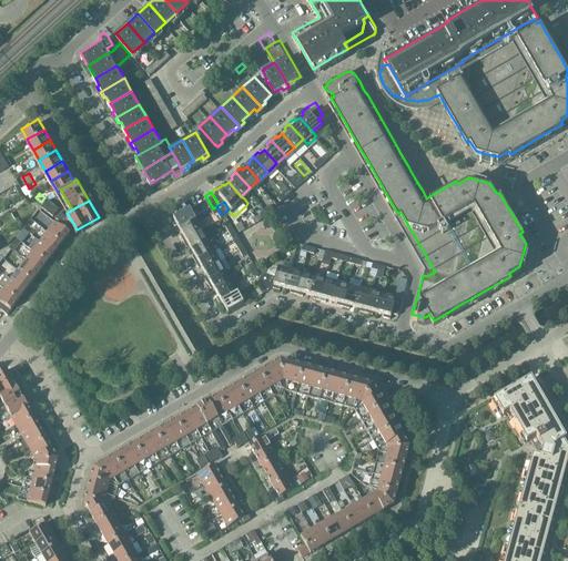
[(174,222),(178,220),(180,225),(196,215),(190,204),(171,215),(174,222)]
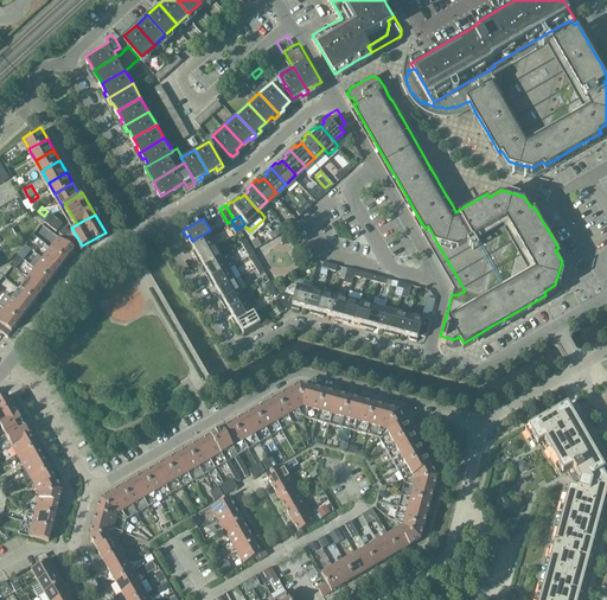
[(216,242),(210,230),(192,241),(195,246),(192,247),(196,253),(216,242)]
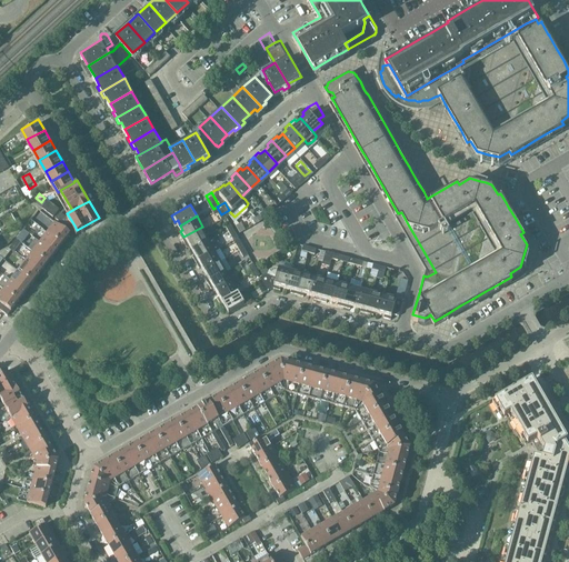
[(70,229),(56,217),(47,227),(62,239),(70,229)]
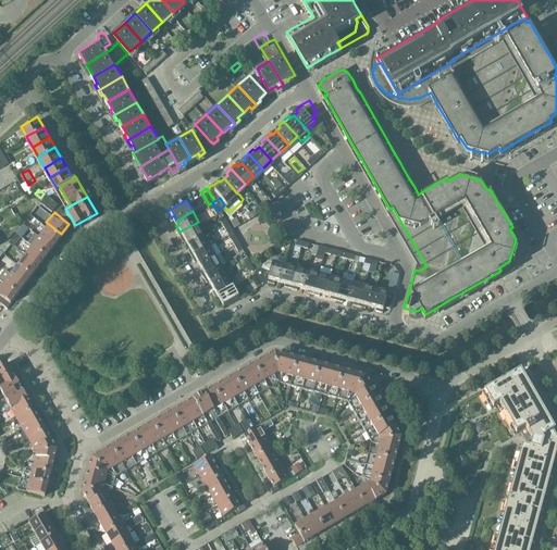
[(23,220),(19,226),(24,230),(28,224),(23,220)]
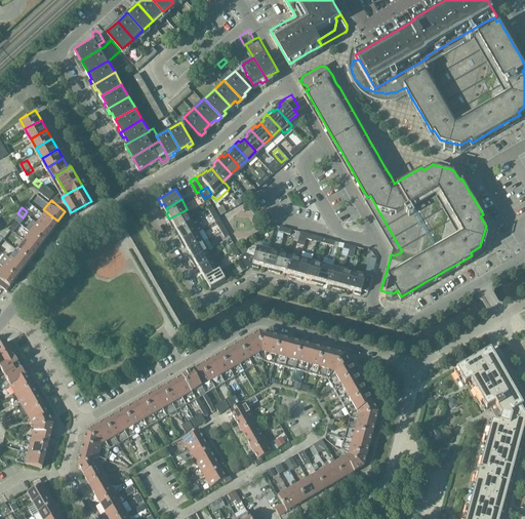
[(43,209),(37,218),(51,230),(57,221),(43,209)]
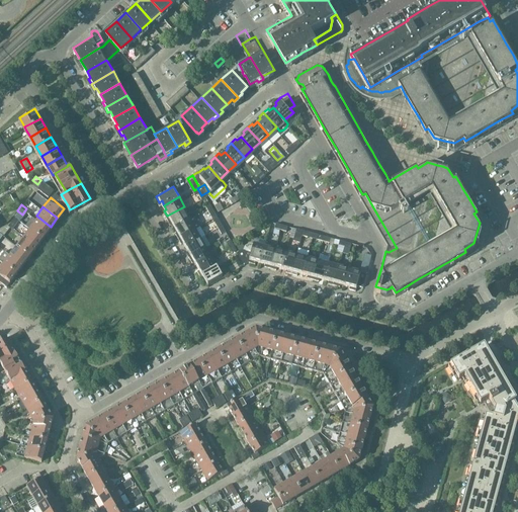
[(172,220),(175,224),(189,216),(184,206),(167,216),(170,221),(172,220)]
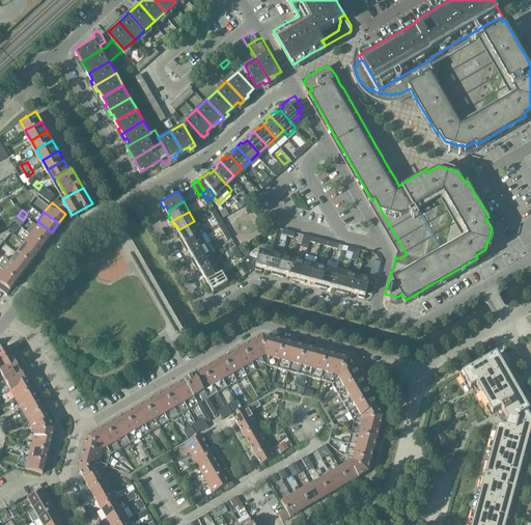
[(183,241),(200,230),(205,227),(200,218),(194,221),(179,229),(182,233),(179,236),(183,241)]
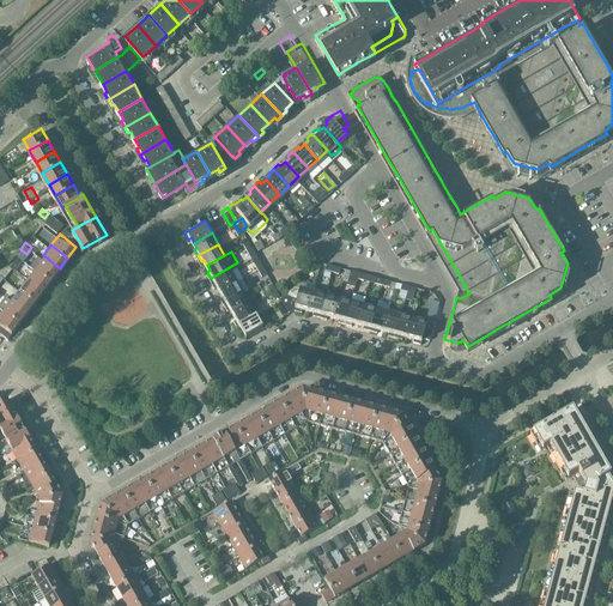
[(52,278),(60,268),(43,255),(35,266),(52,278)]
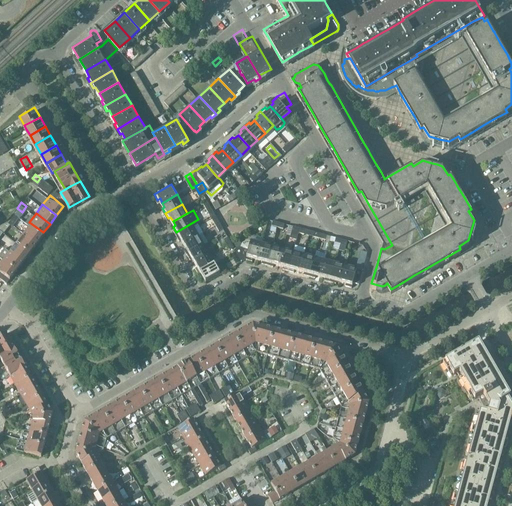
[(29,222),(23,230),(36,241),(43,232),(29,222)]
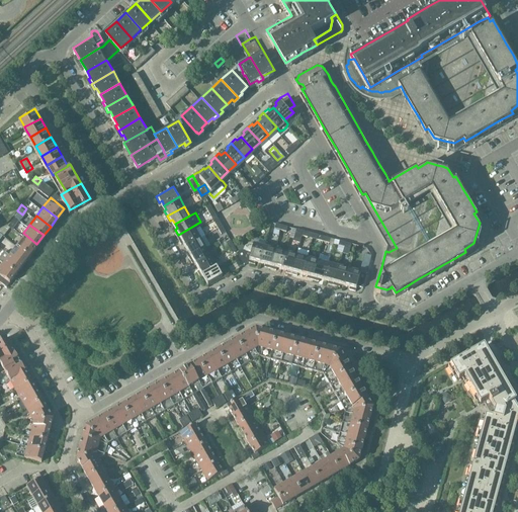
[(183,239),(186,243),(200,235),(195,225),(178,235),(181,240),(183,239)]
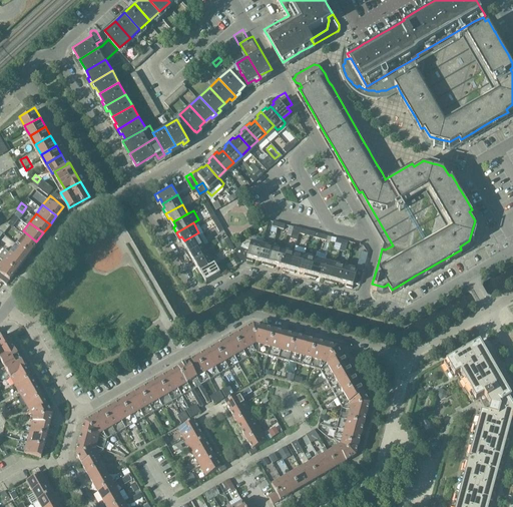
[(297,235),(299,228),(300,224),(294,222),(291,234),(297,235)]
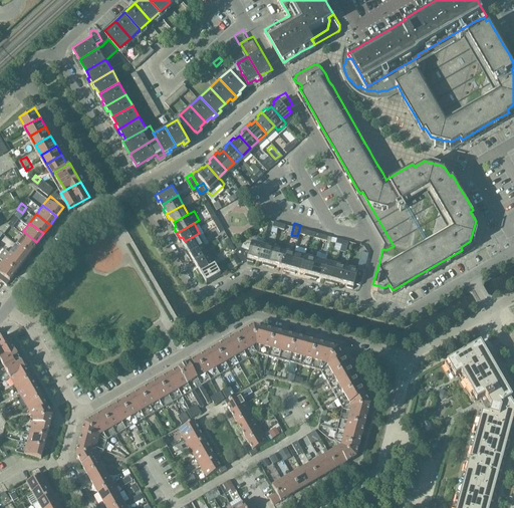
[(23,231),(16,240),(30,250),(36,242),(23,231)]
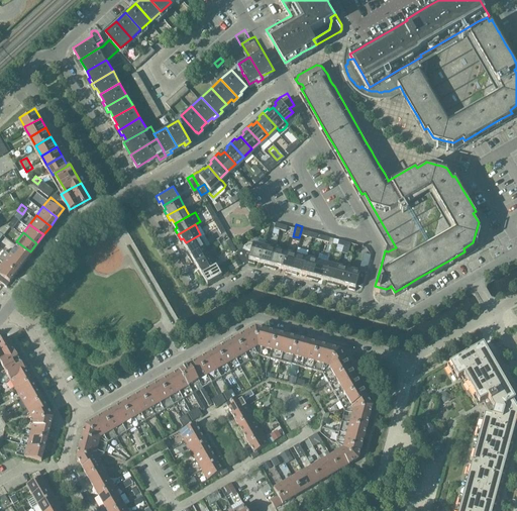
[(206,243),(200,234),(186,242),(188,246),(186,248),(189,253),(206,243)]
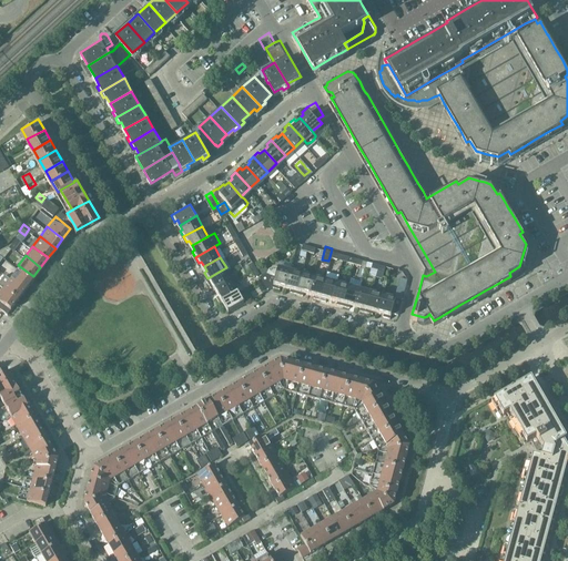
[(296,289),(302,268),(303,264),(292,261),(291,265),(285,283),(291,285),(290,287),(296,289)]
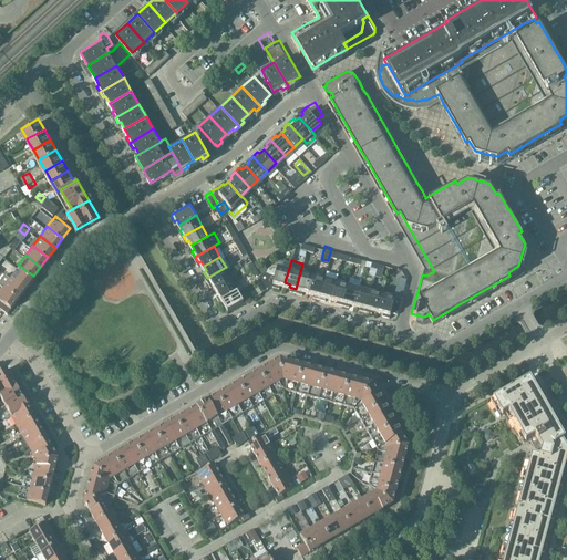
[(272,261),(268,265),(267,266),(266,269),(263,270),(259,272),(267,286),(272,282),(279,283),(280,281),(285,282),(290,265),(278,261),(272,261)]
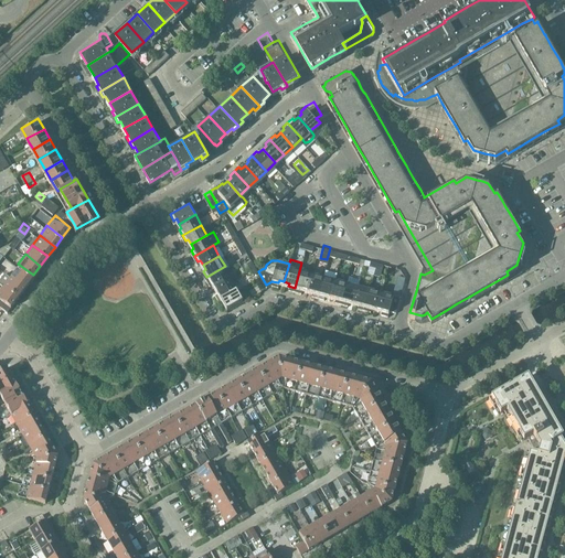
[(18,264),(10,272),(25,285),(33,275),(18,264)]
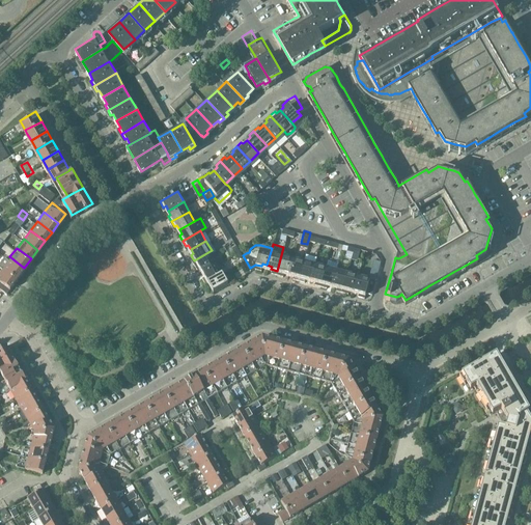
[(369,268),(376,270),(383,251),(375,249),(369,268)]
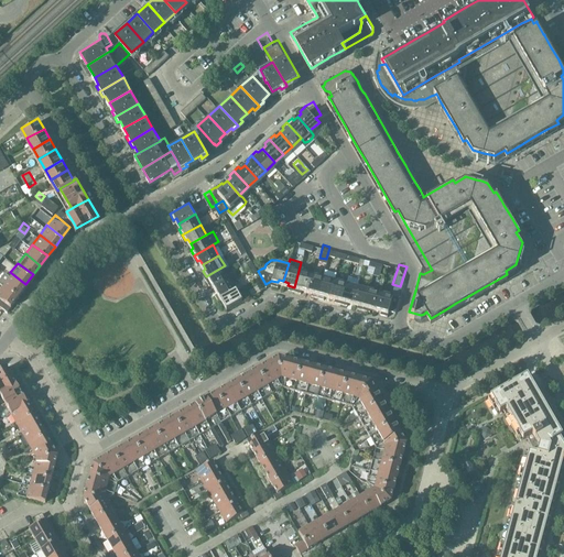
[(212,281),(215,285),(230,276),(225,265),(206,276),(209,282),(212,281)]
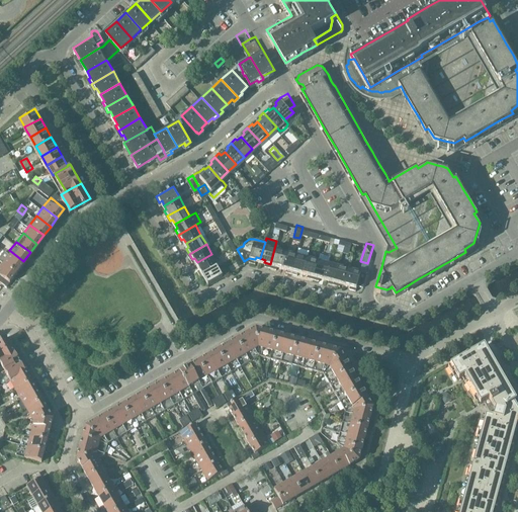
[(277,263),(281,264),(286,248),(275,245),(270,264),(276,265),(277,263)]
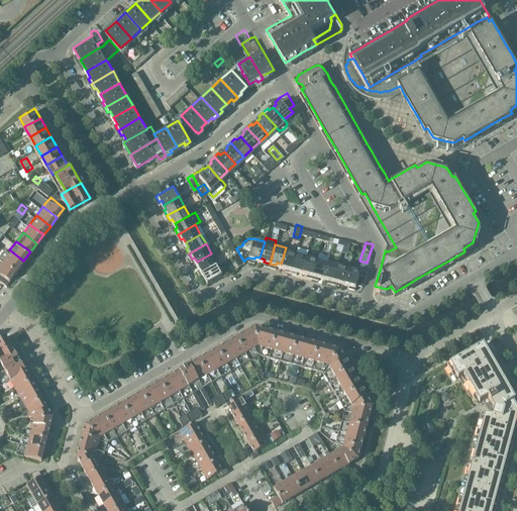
[(5,246),(0,251),(0,256),(3,259),(17,269),(23,261),(9,249),(5,246)]
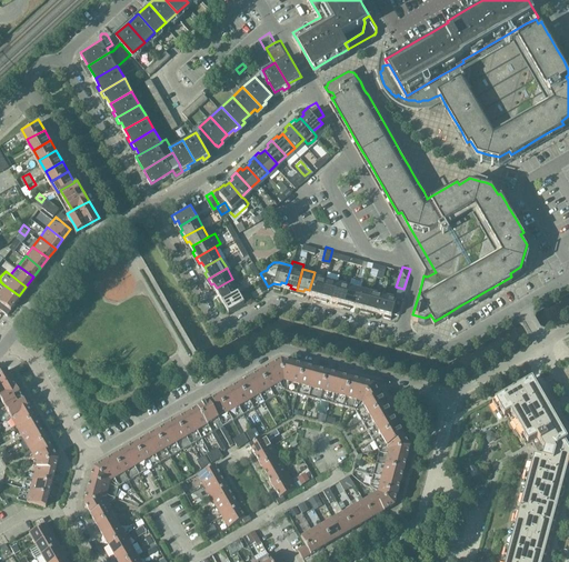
[(326,276),(315,272),(309,290),(315,291),(313,294),(320,295),(326,276)]
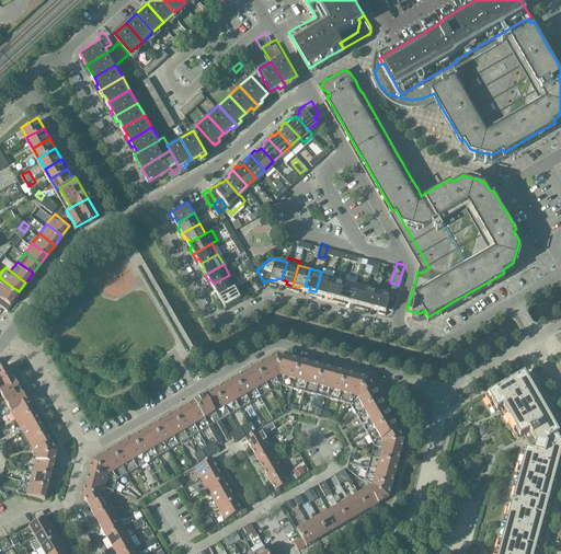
[(264,283),(256,269),(251,272),(259,285),(264,283)]
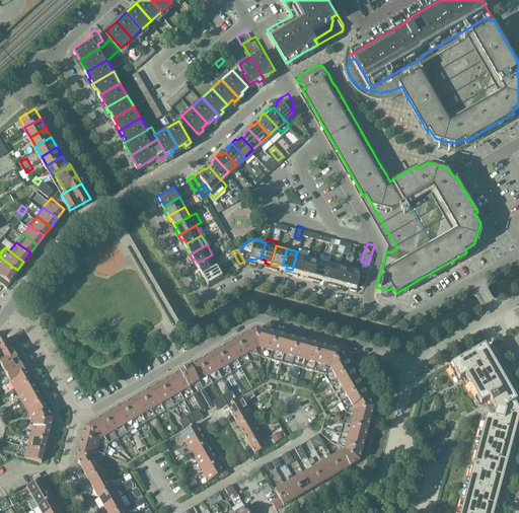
[(298,269),(303,271),(308,253),(297,251),(292,270),(298,272),(298,269)]
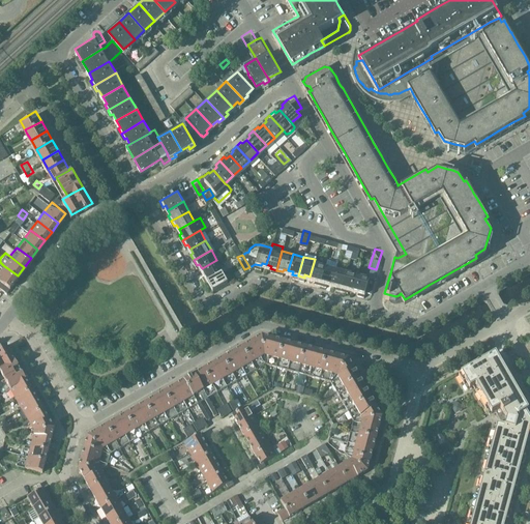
[(325,262),(315,259),(310,277),(315,278),(314,280),(320,282),(325,262)]
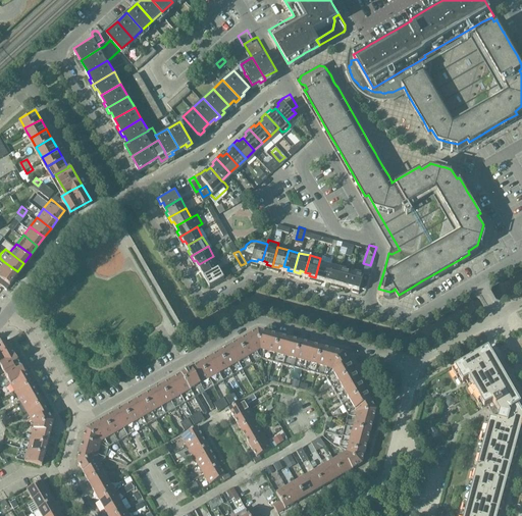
[(199,269),(202,274),(218,265),(213,256),(199,264),(201,268),(199,269)]
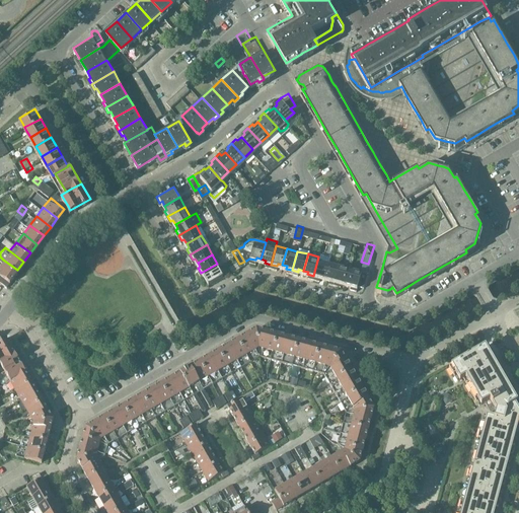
[(329,260),(318,257),(313,276),(319,277),(320,275),(324,276),(329,260)]
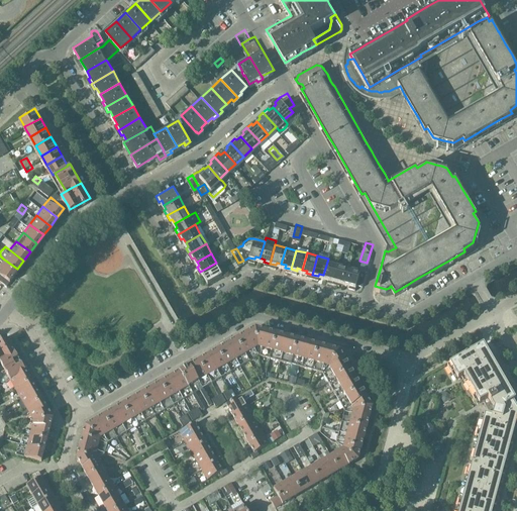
[(10,278),(17,269),(3,259),(0,262),(0,270),(3,273),(6,276),(10,278)]
